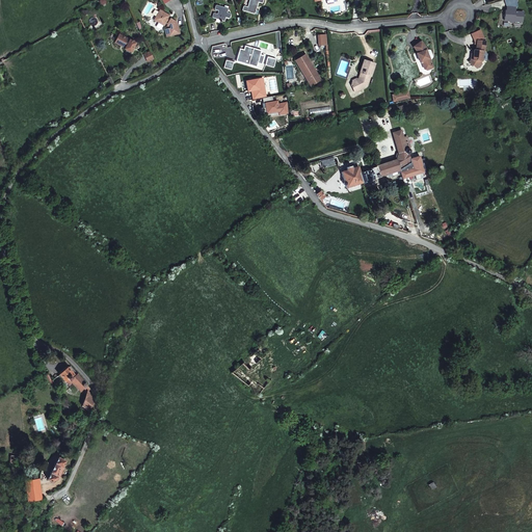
[(260,0),(263,1),(263,0),(249,0),(248,5),(247,8),(256,11),(258,0),(260,0)]
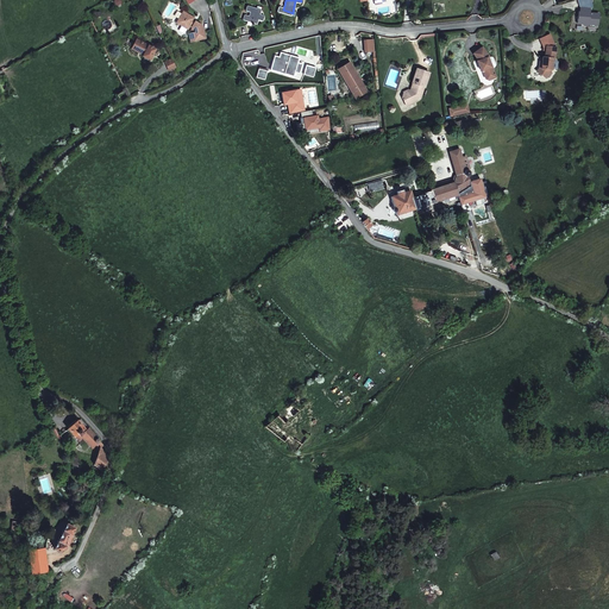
[(589,20),(594,22),(595,19),(604,19),(606,8),(596,7),(596,2),(586,1),(586,7),(585,10),(583,11),(582,12),(583,14),(583,18),(588,18),(589,20)]
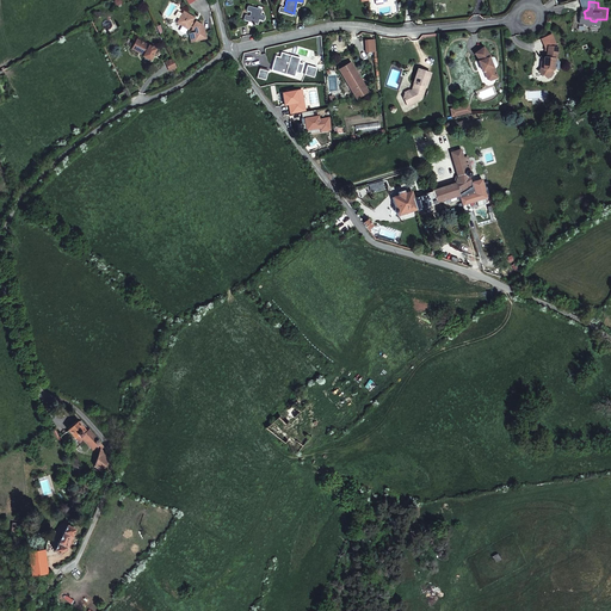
[(263,6),(248,2),(247,7),(252,8),(251,13),(247,13),(246,17),(259,20),(260,16),(261,11),(263,6)]
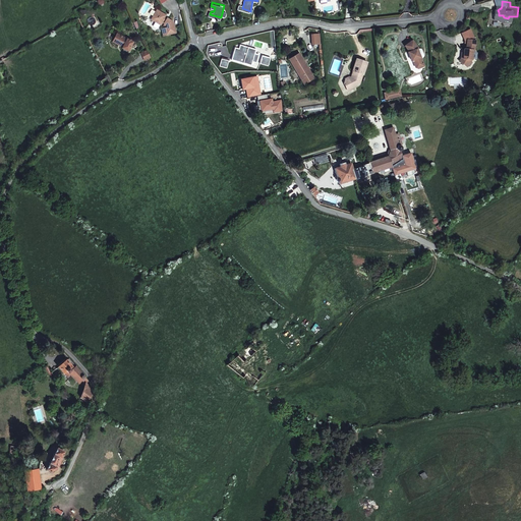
[(168,18),(169,16),(159,10),(155,17),(164,23),(165,21),(170,23),(171,25),(164,27),(166,34),(178,32),(176,23),(168,18)]
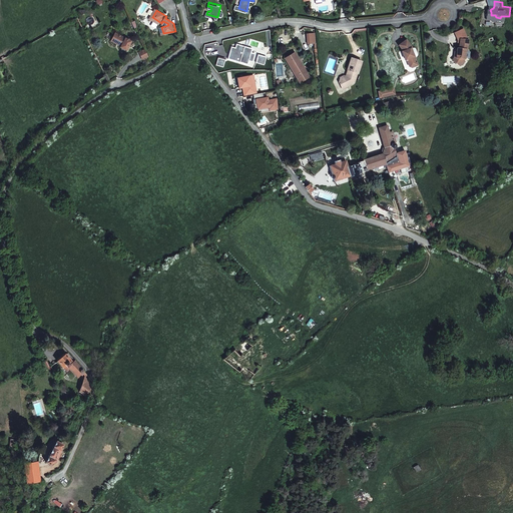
[(117,30),(112,39),(122,44),(121,45),(127,48),(132,39),(124,34),(119,31),(117,30)]
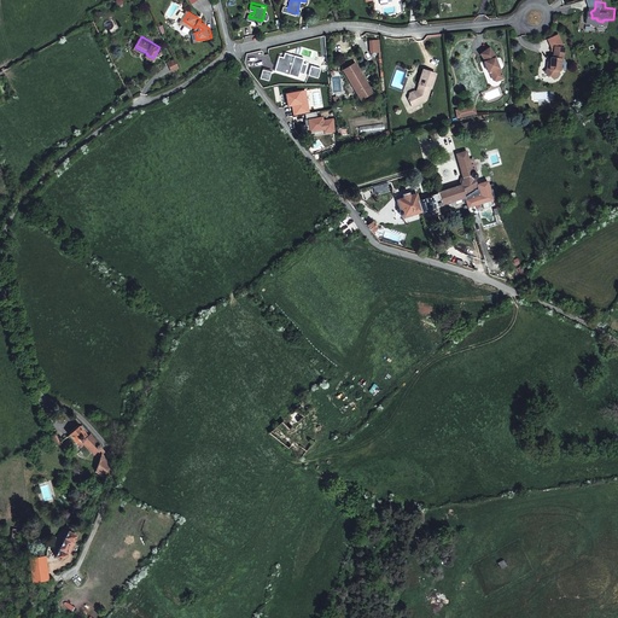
[(496,63),(497,65),(499,71),(502,74),(511,71),(508,60),(505,62),(501,51),(503,50),(496,41),(488,47),(494,56),(493,57),(494,63),(496,63)]
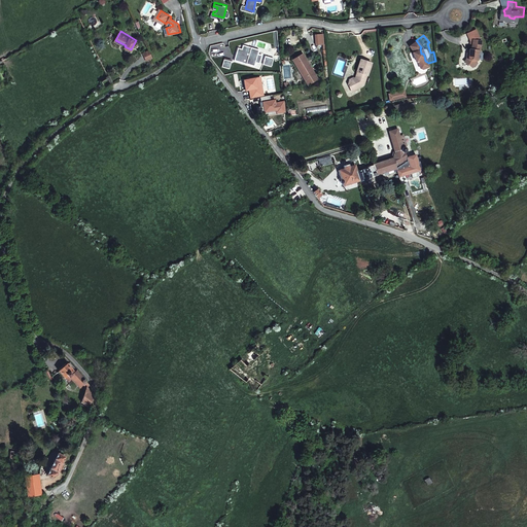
[(477,44),(476,48),(473,48),(471,48),(471,55),(473,55),(471,58),(479,63),(484,56),(484,50),(482,49),(483,45),(485,45),(487,46),(488,36),(479,35),(477,44)]
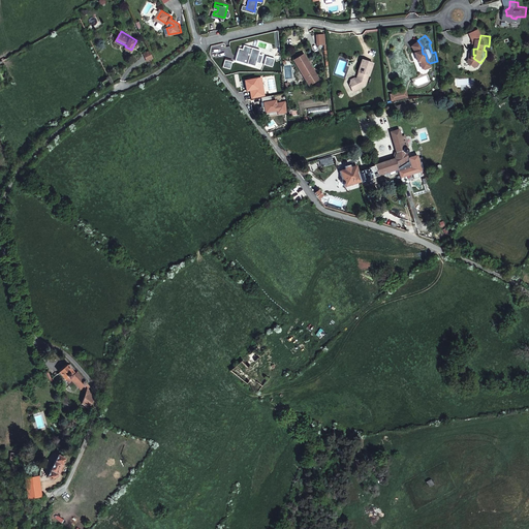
[(250,44),(249,49),(245,48),(241,47),(238,58),(247,60),(248,56),(252,57),(251,61),(259,63),(260,59),(263,60),(267,52),(262,51),(260,55),(253,53),(255,45),(250,44)]
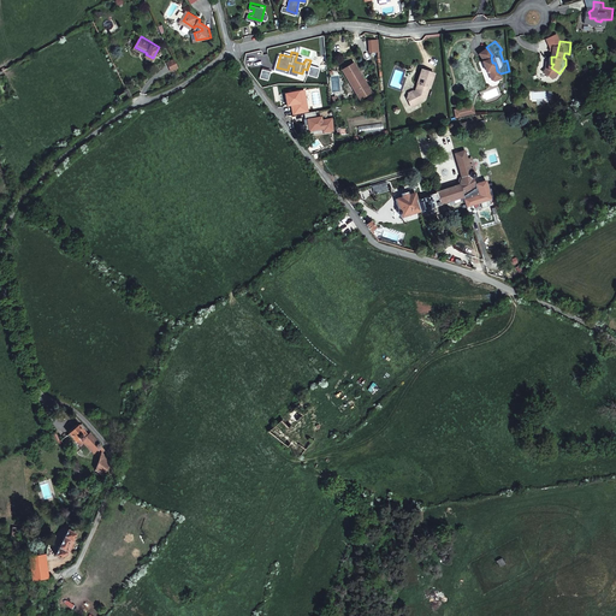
[(179,65),(176,58),(170,61),(173,69),(179,65)]
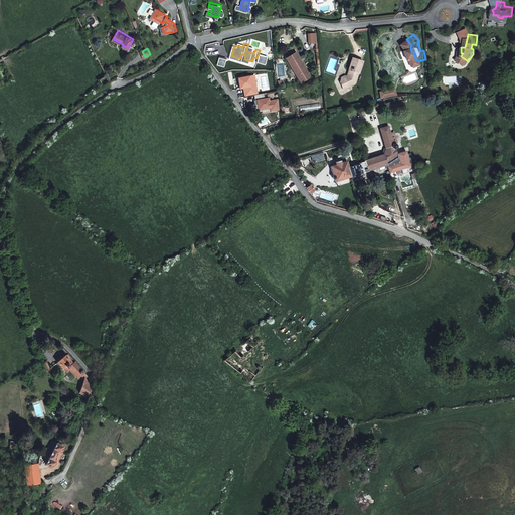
[(355,54),(352,64),(354,65),(353,67),(354,71),(351,72),(345,76),(349,83),(357,78),(358,80),(362,77),(363,68),(365,68),(367,57),(355,54)]
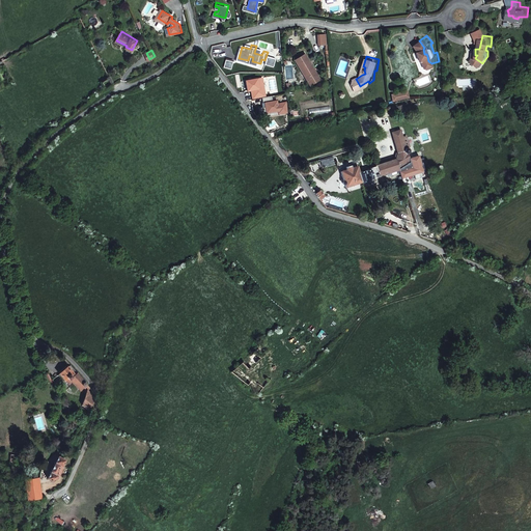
[(311,65),(305,58),(296,65),(303,74),(304,73),(311,82),(310,83),(312,85),(320,78),(313,68),(312,70),(310,67),(311,65)]
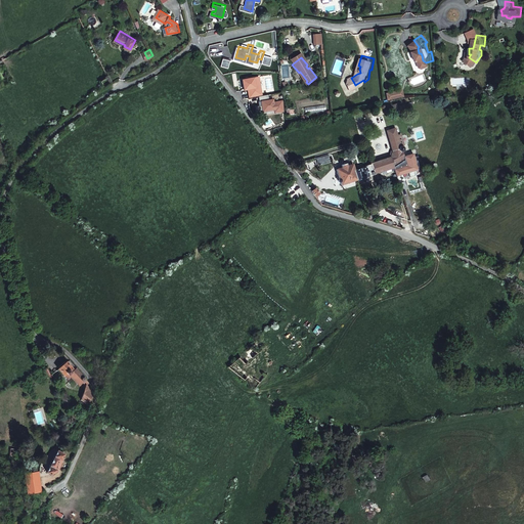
[(318,80),(316,77),(308,84),(310,87),(318,80)]
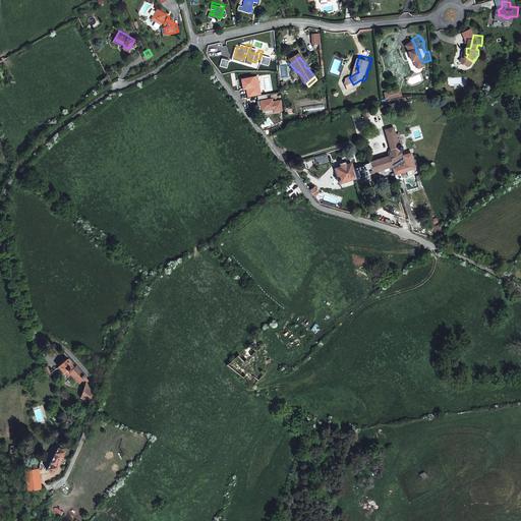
[(257,79),(249,85),(248,83),(245,85),(254,99),(263,93),(259,89),(263,87),(257,79)]
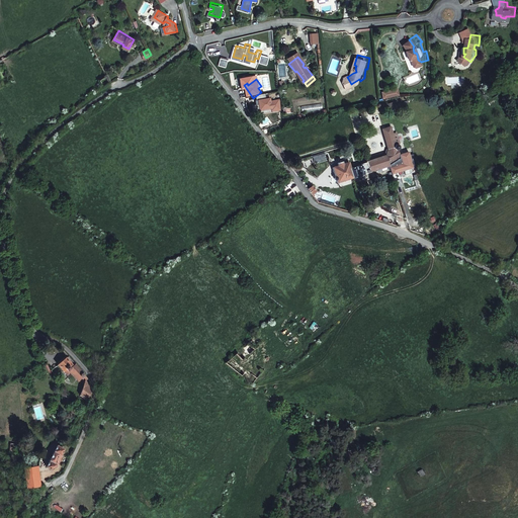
[(402,81),(387,86),(390,93),(404,88),(402,81)]
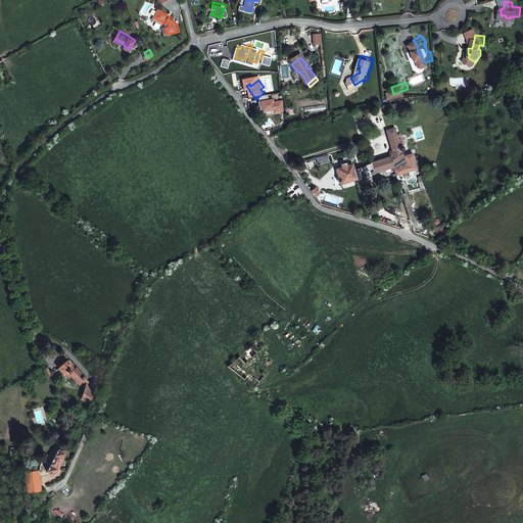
[(341,164),(336,167),(339,175),(337,175),(339,179),(340,180),(341,182),(357,177),(358,178),(365,175),(365,174),(390,163),(391,165),(394,164),(396,171),(419,164),(414,147),(403,152),(401,147),(405,144),(400,129),(396,130),(394,124),(387,127),(389,132),(389,134),(393,145),(388,152),(364,161),(365,163),(353,167),(351,160),(346,162),(345,159),(340,161),(341,164)]
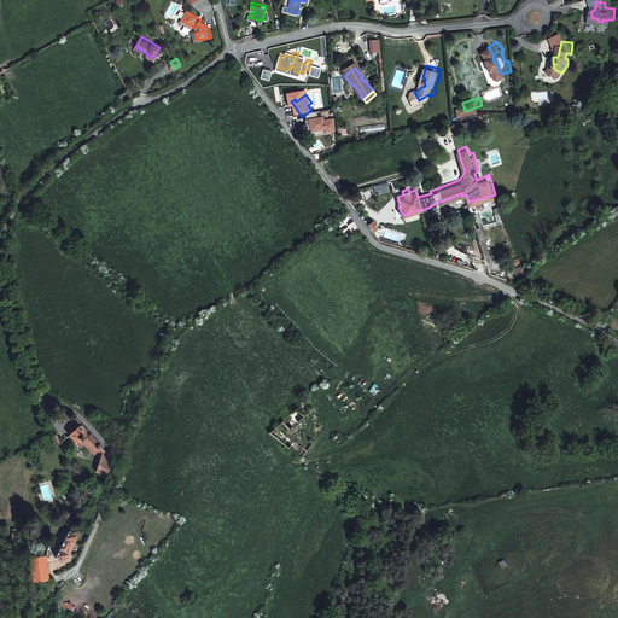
[(368,226),(373,232),(379,228),(374,221),(368,226)]
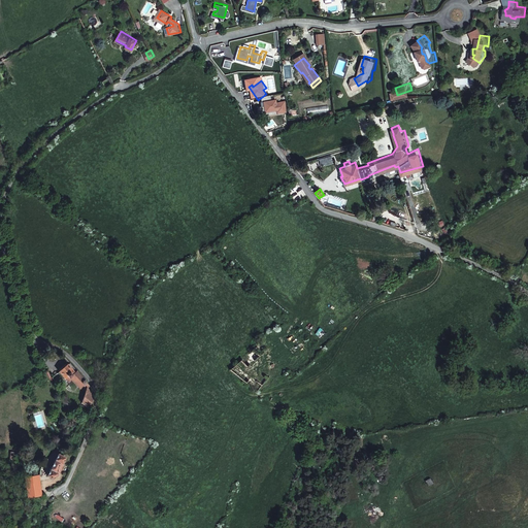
[(242,359),(250,366),(262,355),(255,348),(242,359)]
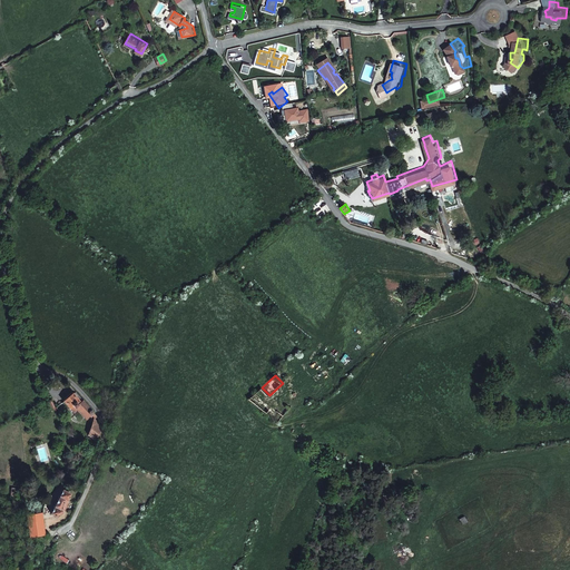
[(79,401),(82,399),(77,392),(74,394),(65,400),(69,408),(72,405),(75,408),(79,409),(92,423),(87,436),(81,448),(87,457),(95,442),(105,430),(96,420),(99,418),(87,403),(82,405),(79,401)]
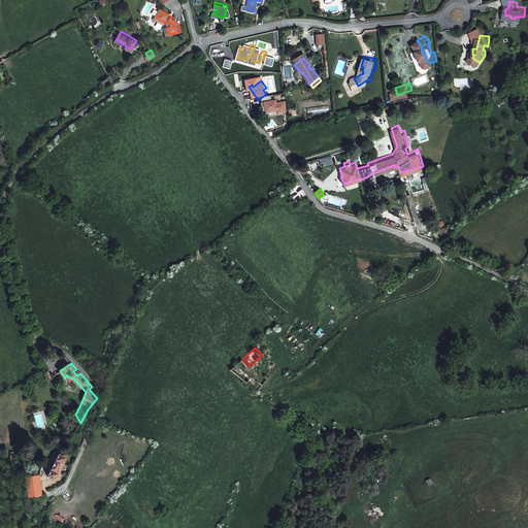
[(47,369),(44,371),(52,383),(55,381),(52,376),(51,374),(47,369)]
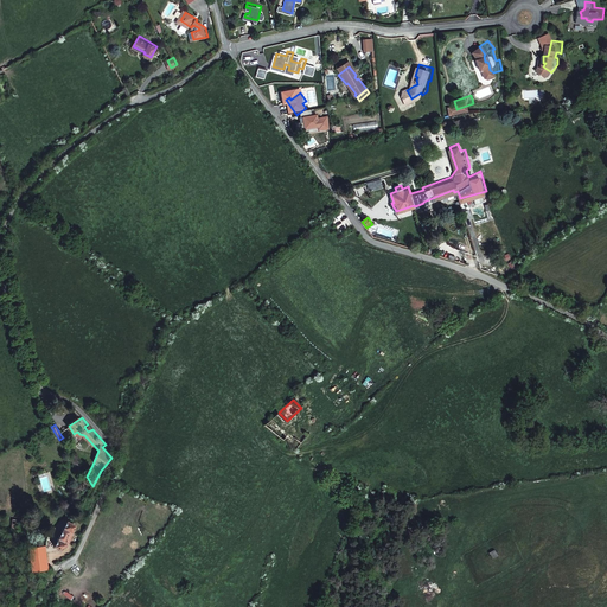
[(57,541),(55,547),(59,549),(65,547),(68,543),(69,543),(76,526),(66,522),(64,529),(62,528),(56,540),(57,541)]
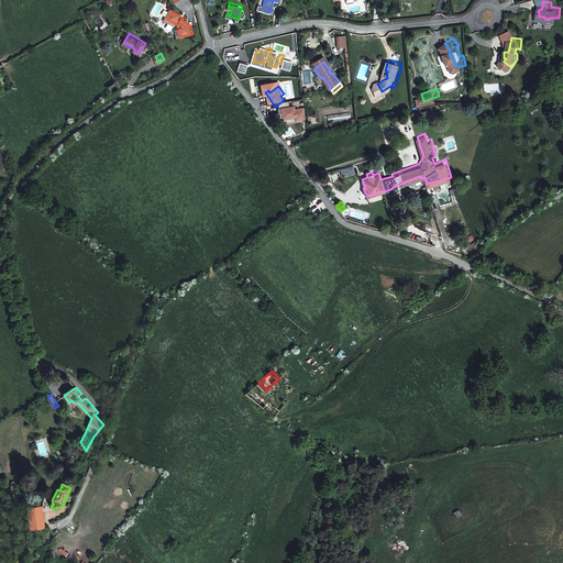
[(41,505),(26,508),(29,531),(42,530),(41,505)]
